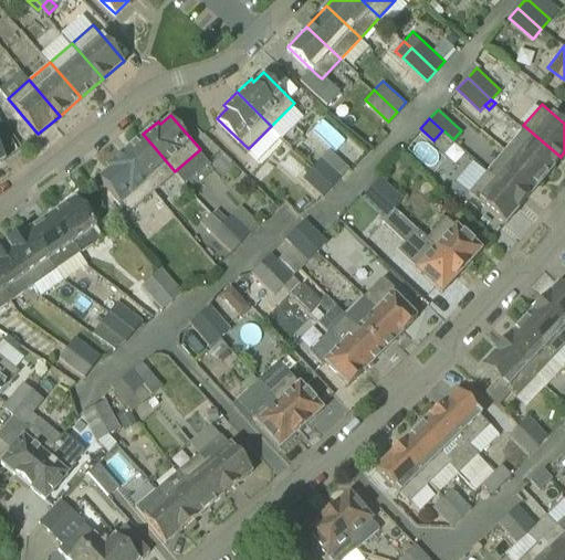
[(505,147),(542,178),(561,157),(523,125),(505,147)]
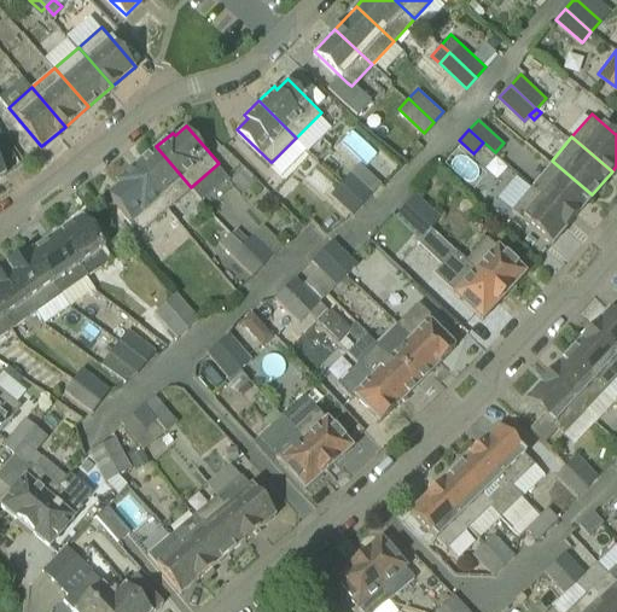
[(168,207),(191,187),(156,146),(155,147),(156,149),(135,165),(134,165),(133,165),(168,207)]
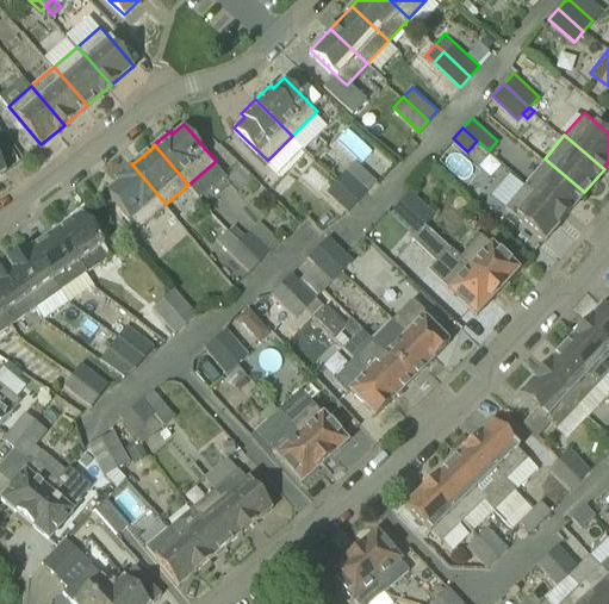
[(564,216),(584,192),(545,159),(524,181),(564,216)]
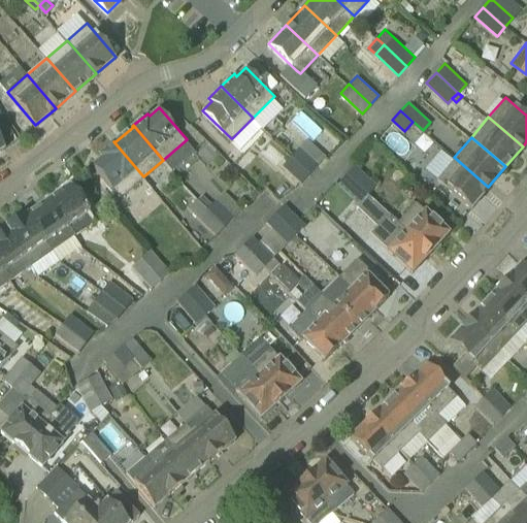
[(141,177),(143,176),(113,141),(100,154),(102,157),(93,164),(121,196),(127,191),(141,177)]
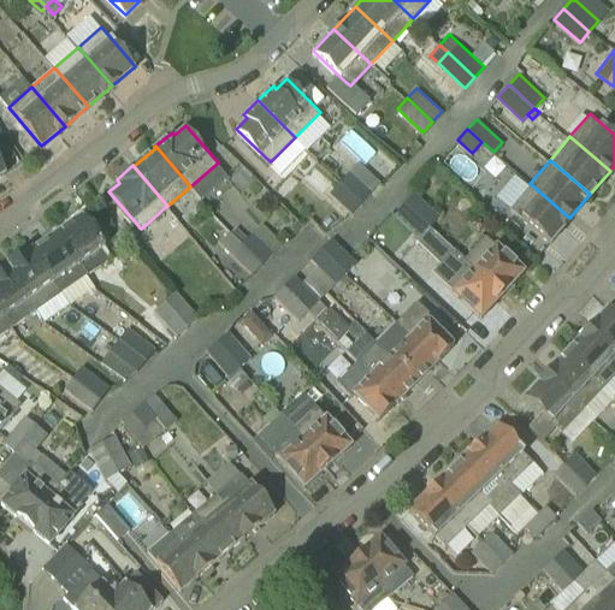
[(339,182),(361,201),(371,190),(350,171),(339,182)]
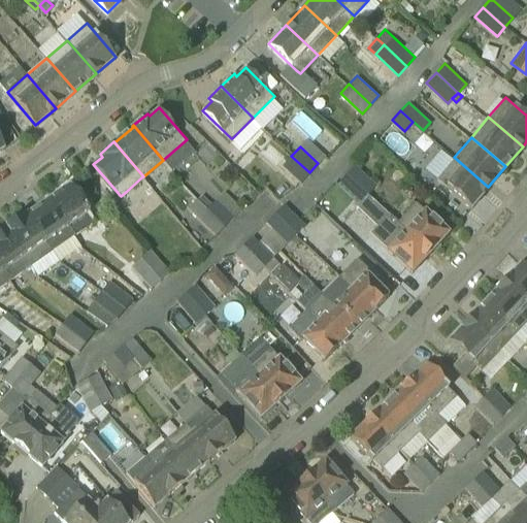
[(301,182),(309,172),(291,156),(283,164),(301,182)]
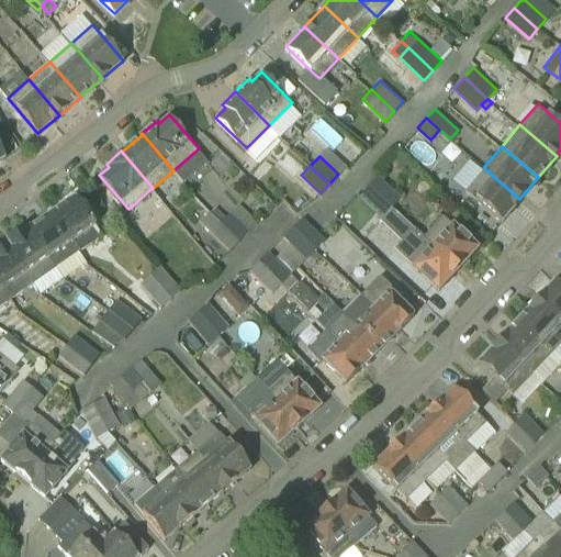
[(502,220),(519,199),(483,167),(464,189),(502,220)]
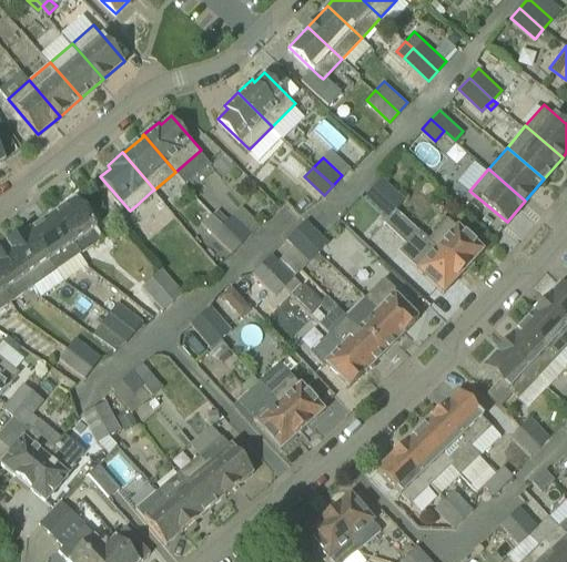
[(373,185),(396,207),(405,197),(397,191),(382,176),(373,185)]
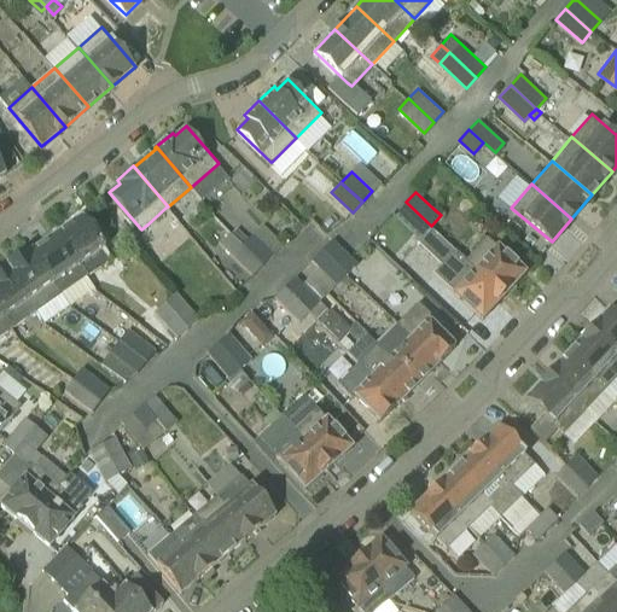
[(421,237),(431,226),(406,202),(396,213),(421,237)]
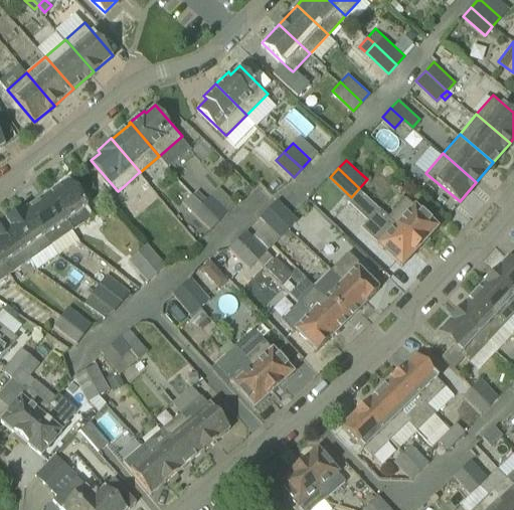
[(48,193),(72,228),(94,213),(69,178),(48,193)]
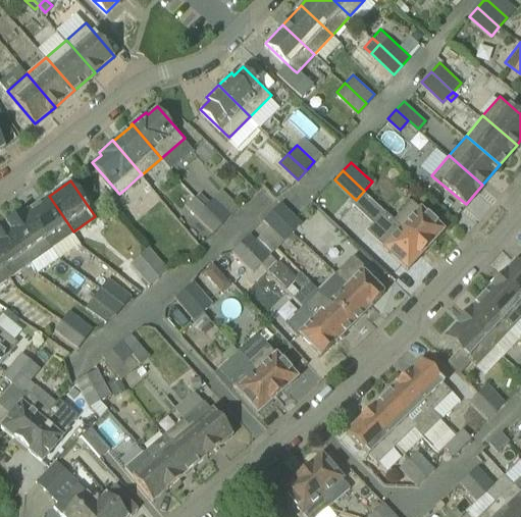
[(205,204),(210,200),(200,191),(196,195),(205,204)]
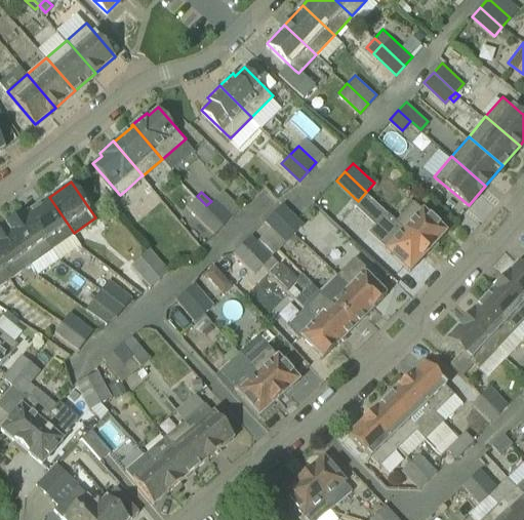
[(215,233),(224,224),(206,205),(197,196),(188,205),(215,233)]
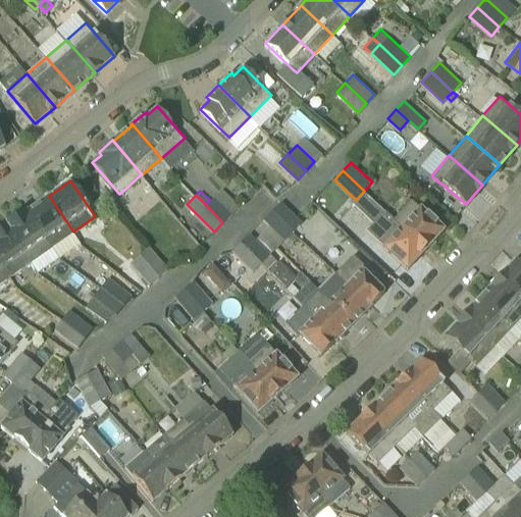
[(52,246),(53,245),(73,231),(49,196),(28,210),(27,208),(25,209),(52,246)]
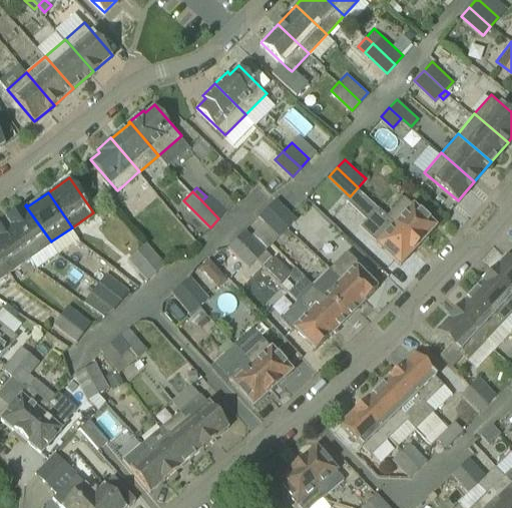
[(210,192),(206,196),(201,200),(218,218),(227,209),(226,208),(210,192)]
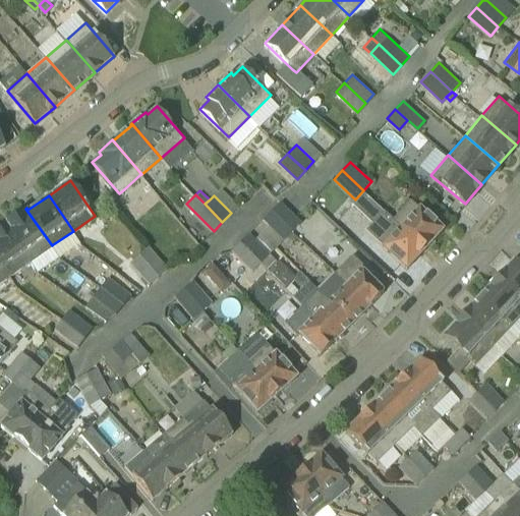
[(393,218),(424,247),(443,228),(411,198),(393,218)]
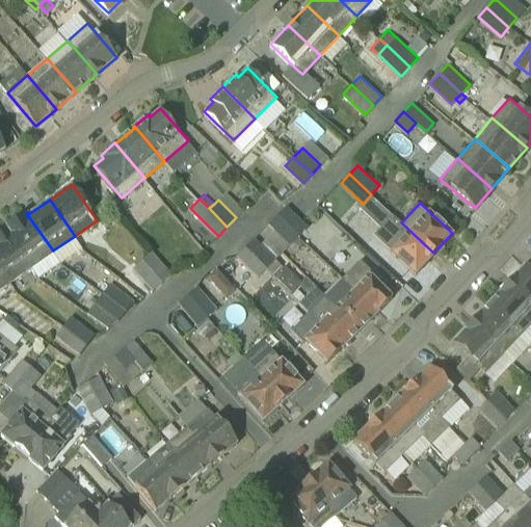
[(277,214),(298,235),(308,226),(286,205),(277,214)]
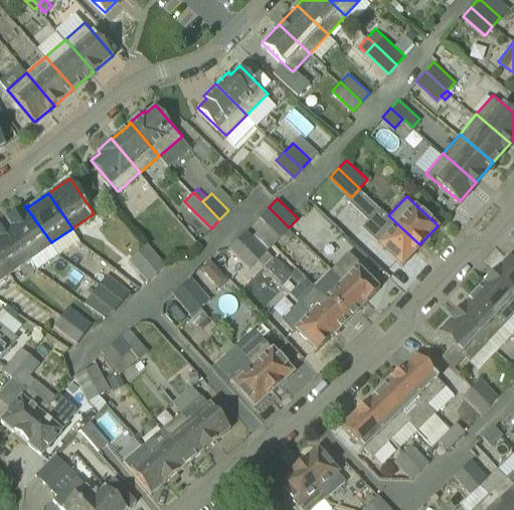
[(30,258),(51,242),(25,206),(4,220),(30,258)]
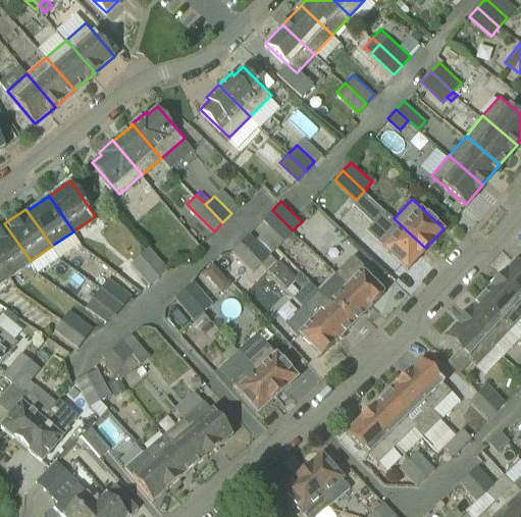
[(284,239),(289,235),(293,230),(272,210),(263,218),(284,239)]
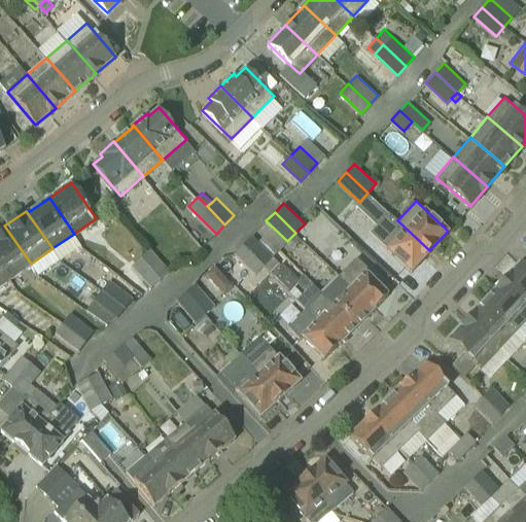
[(429,250),(397,220),(381,239),(388,246),(387,247),(412,271),(429,250)]
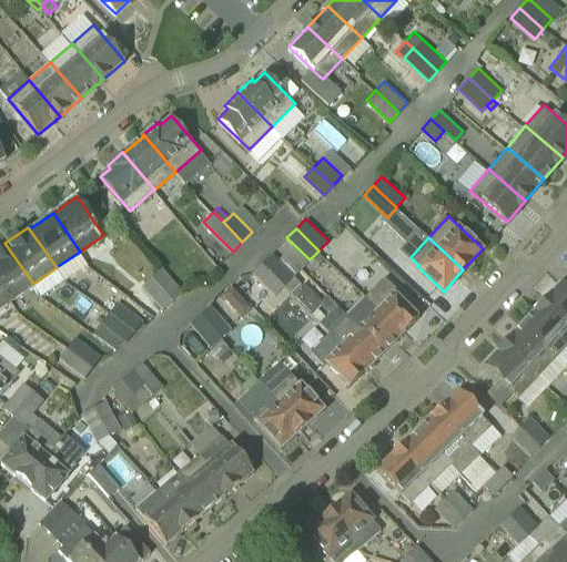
[(0,285),(10,299),(33,284),(4,243),(0,246),(0,285)]
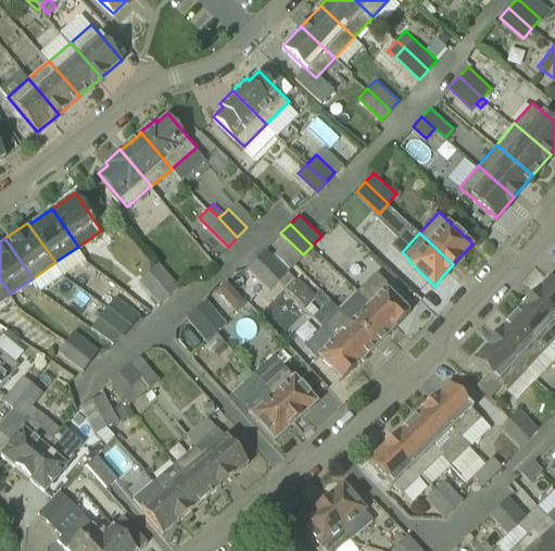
[(288,271),(272,253),(266,248),(256,257),(279,279),(279,278),(288,271)]
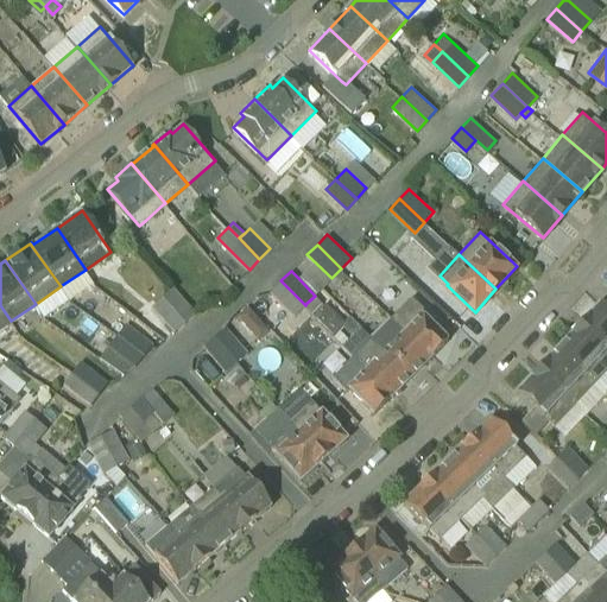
[(295,315),(305,305),(280,280),(271,290),(295,315)]
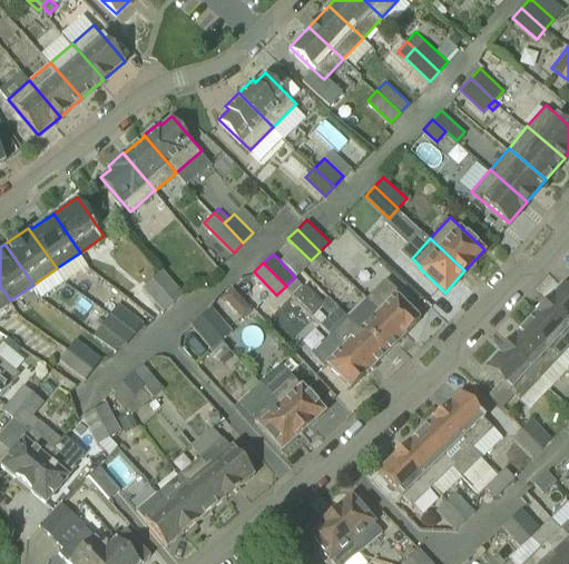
[(153,277),(174,300),(184,292),(163,268),(153,277)]
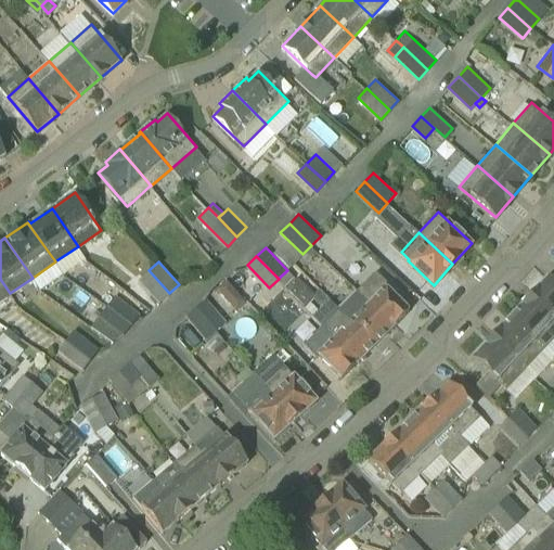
[(287,270),(279,279),(284,284),(294,276),(288,269),(287,270)]
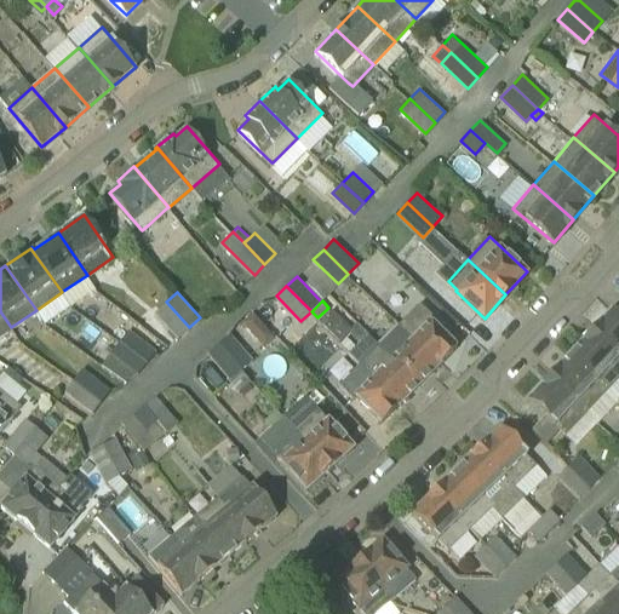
[(178,337),(189,327),(166,302),(155,311),(178,337)]
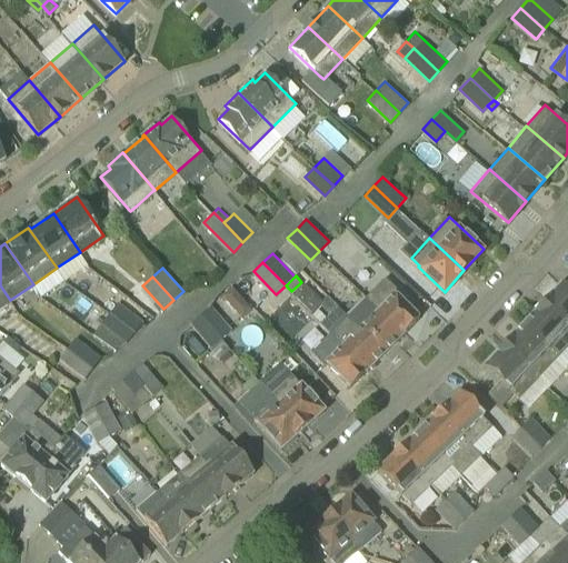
[(378,310),(402,334),(419,317),(396,293),(399,290),(386,277),(367,295),(366,295),(379,309),(378,310)]
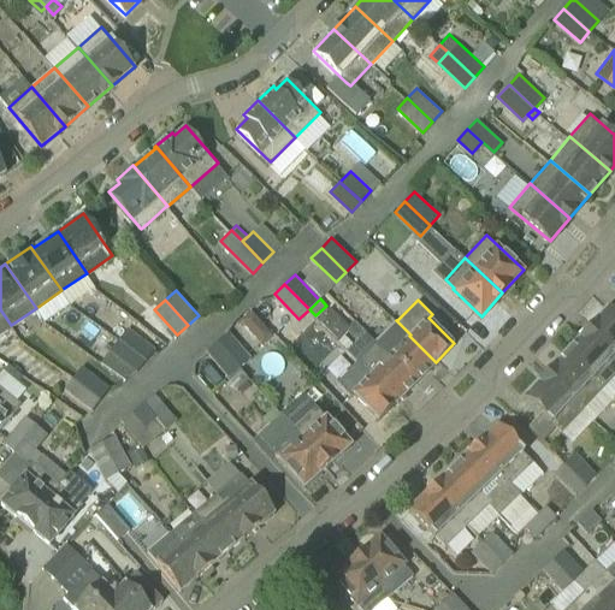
[(331,303),(319,317),(339,337),(352,325),(331,303)]
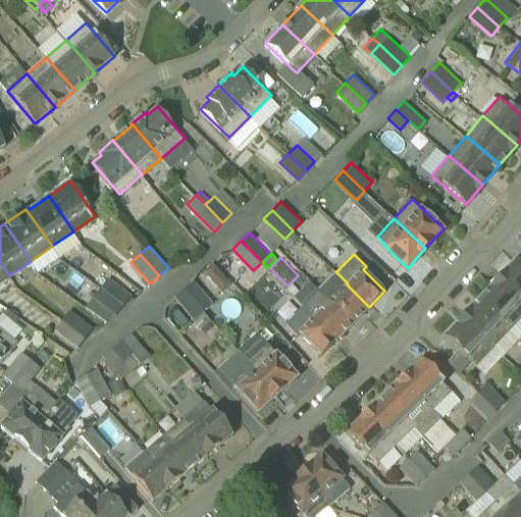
[(498,278),(520,300),(520,264),(515,259),(498,278)]
